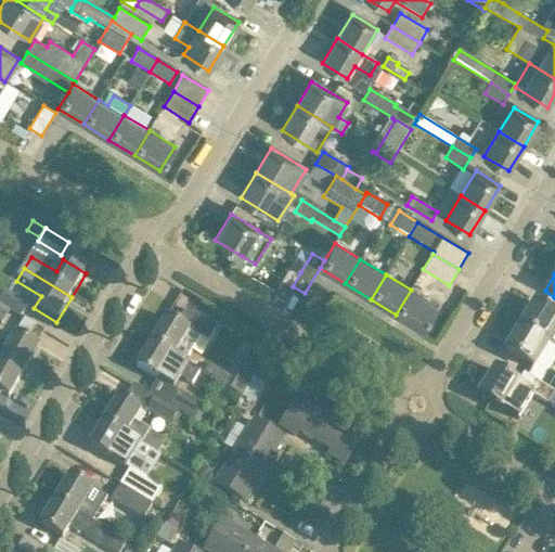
[(437,305),(411,290),(396,315),(422,330),(437,305)]
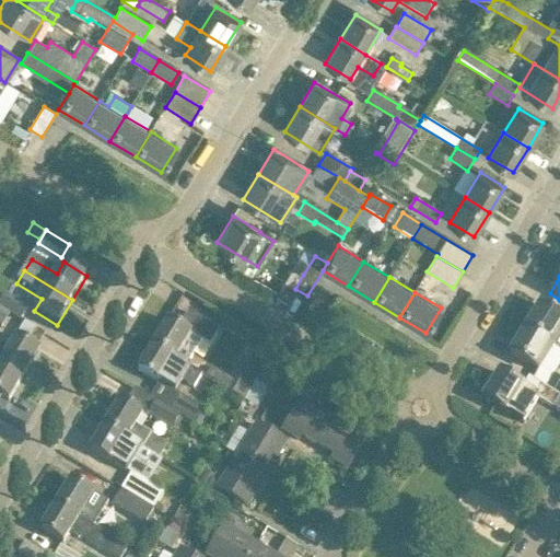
[(0,304),(0,311),(10,317),(20,323),(26,312),(3,299),(0,304)]
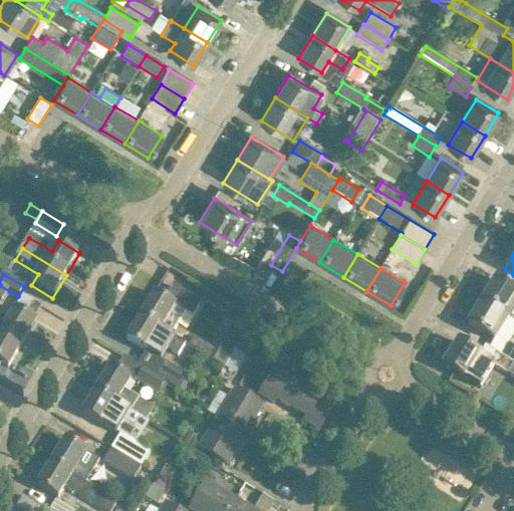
[(513,295),(496,284),(481,307),(507,323),(513,326),(513,295)]
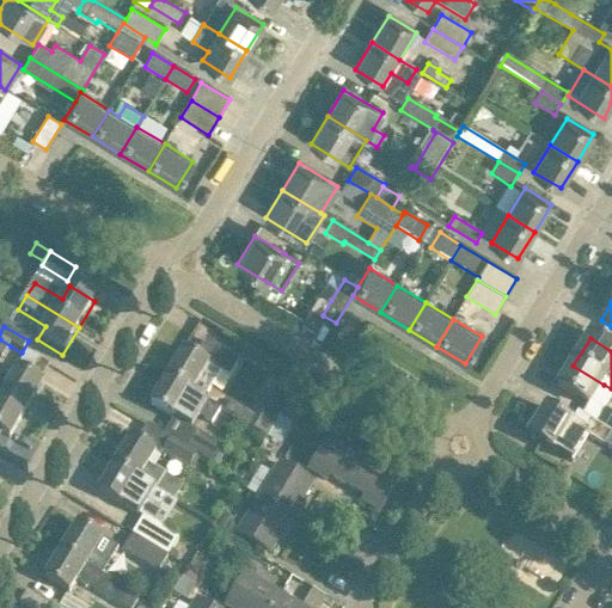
[(0,362),(11,347),(0,339),(0,362)]
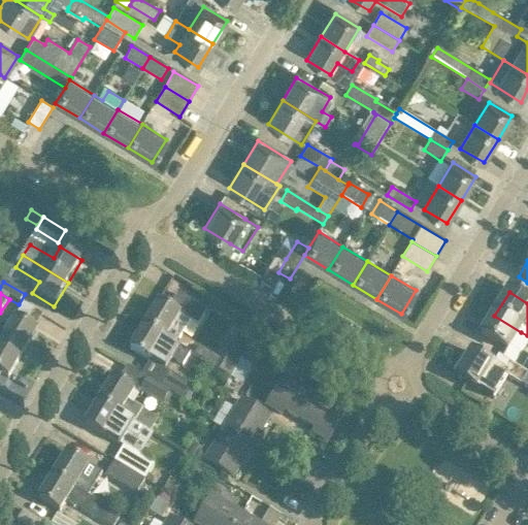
[(158,306),(144,329),(175,349),(189,326),(197,331),(206,316),(177,298),(168,313),(158,306)]
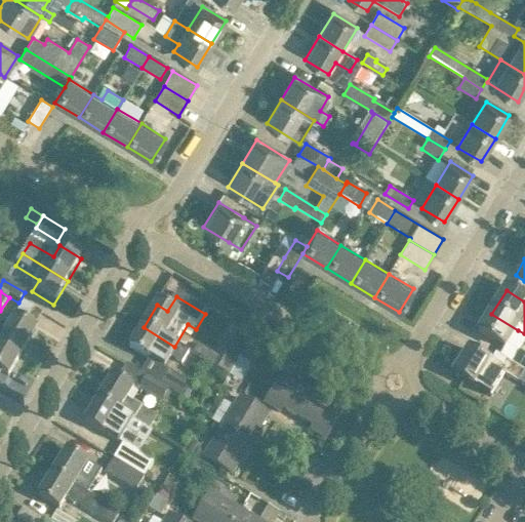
[(518,330),(491,314),(478,336),(503,353),(506,351),(518,330)]
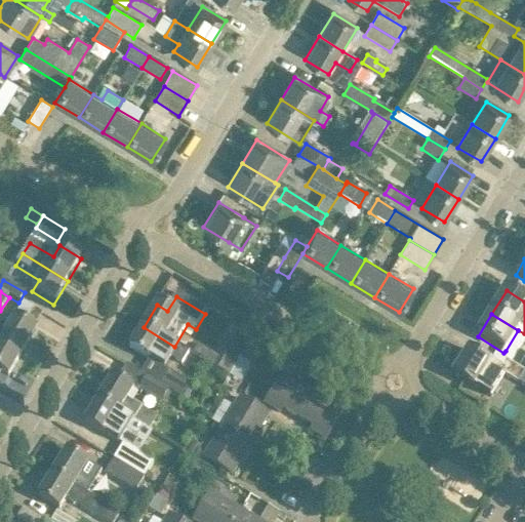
[(0,342),(1,343),(22,356),(36,333),(14,320),(7,332),(0,327),(0,342)]
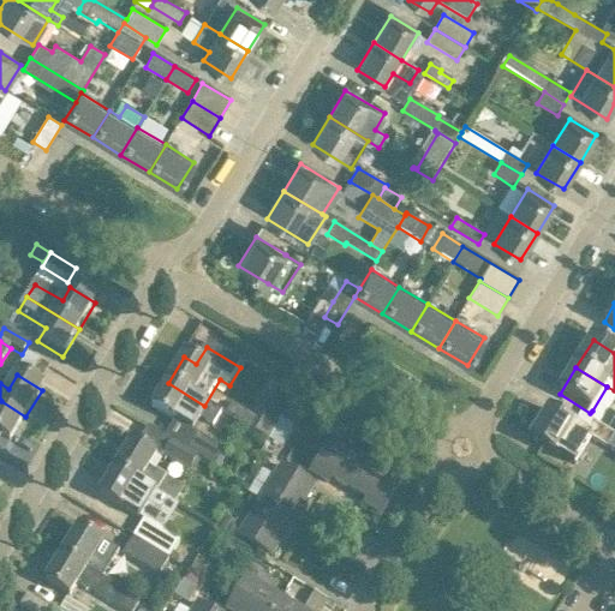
[(204,406),(168,383),(150,411),(191,436),(199,421),(213,430),(221,415),(204,406)]
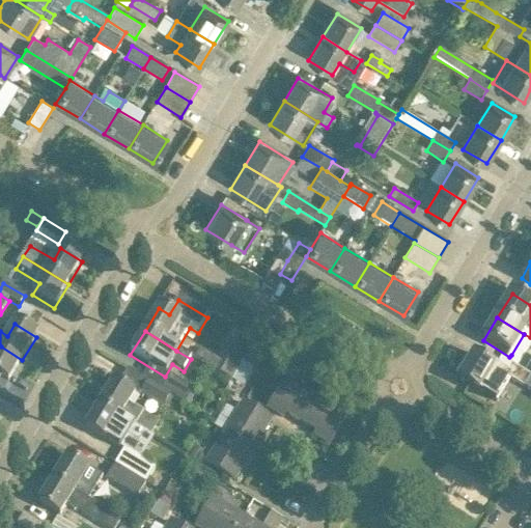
[(232,384),(253,349),(241,341),(220,377),(232,384)]
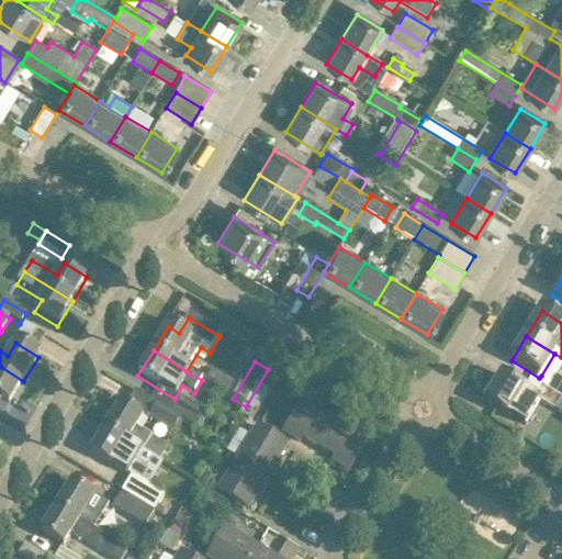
[(0,401),(8,406),(23,381),(1,367),(0,366),(0,401)]
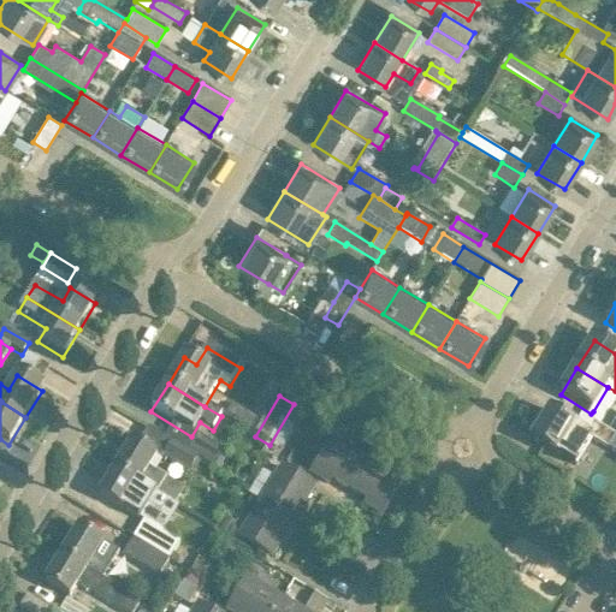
[(528,439),(532,441),(531,444),(574,470),(591,443),(592,441),(574,431),(549,415),(539,429),(535,427),(528,439)]
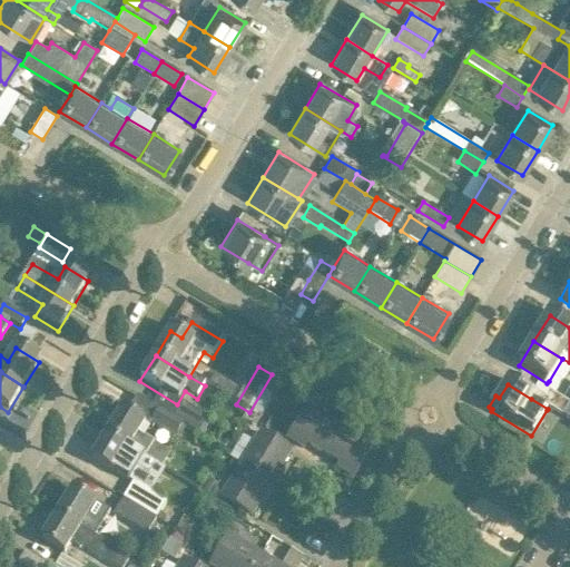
[(557,400),(569,408),(569,390),(564,387),(557,400)]
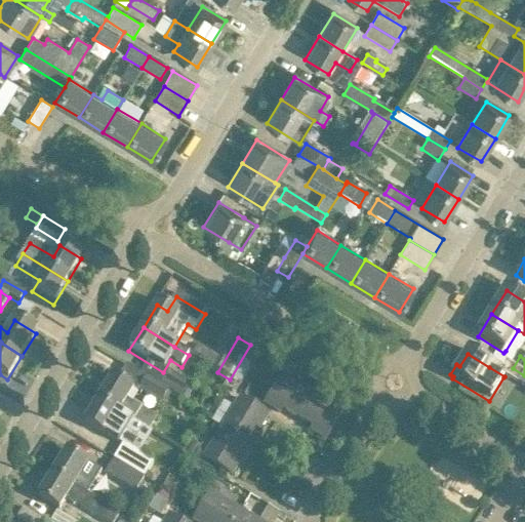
[(524,375),(513,368),(495,358),(489,367),(505,376),(503,377),(518,387),(519,385),(524,375)]
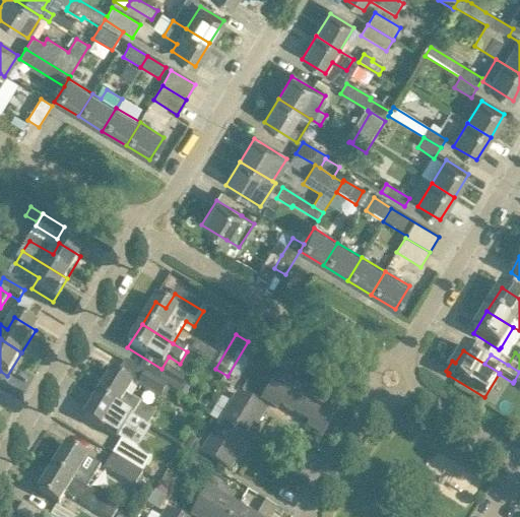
[(132,388),(111,376),(110,376),(105,373),(96,386),(102,389),(96,398),(118,410),(148,430),(155,416),(125,398),(132,388)]
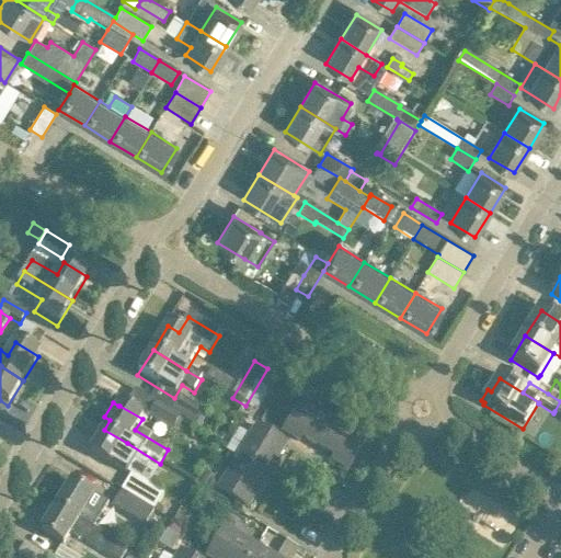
[(172,416),(180,421),(195,431),(204,417),(181,402),(172,416)]
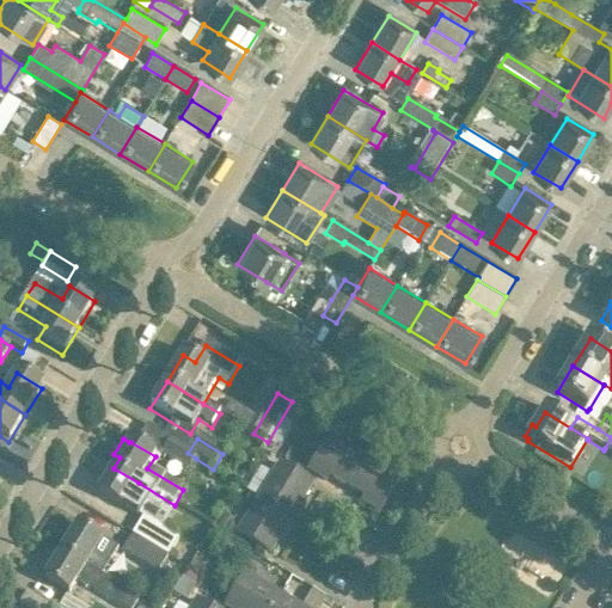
[(196,459),(188,453),(170,442),(160,458),(187,474),(196,459)]
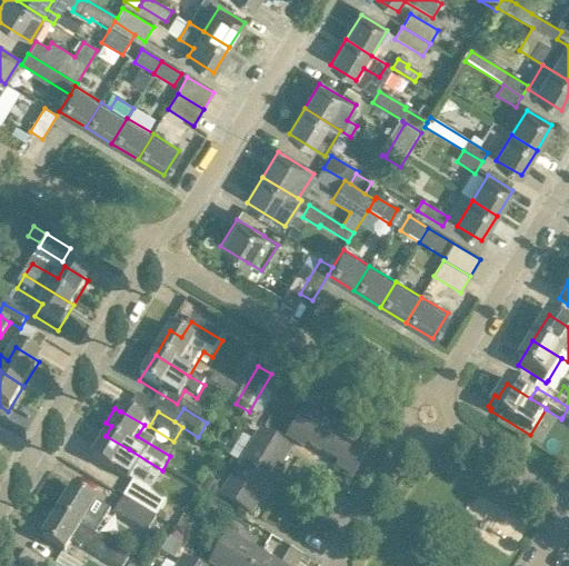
[(306,447),(322,457),(338,432),(305,413),(287,443),(302,452),(306,447)]
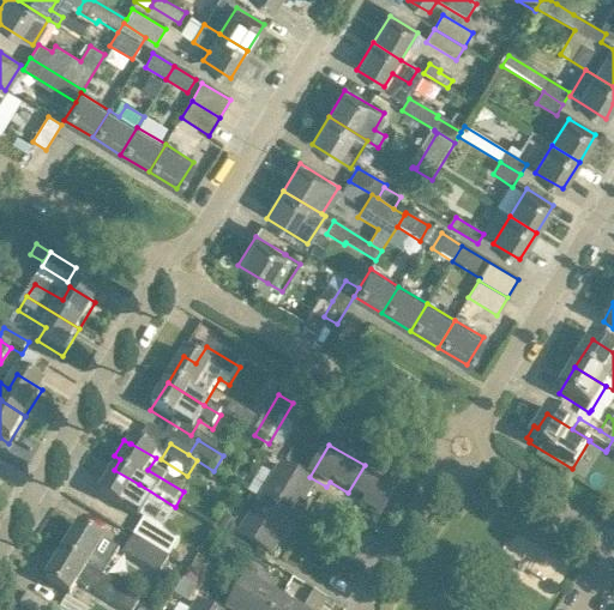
[(365,465),(348,493),(366,503),(363,509),(380,519),(399,487),(365,465)]
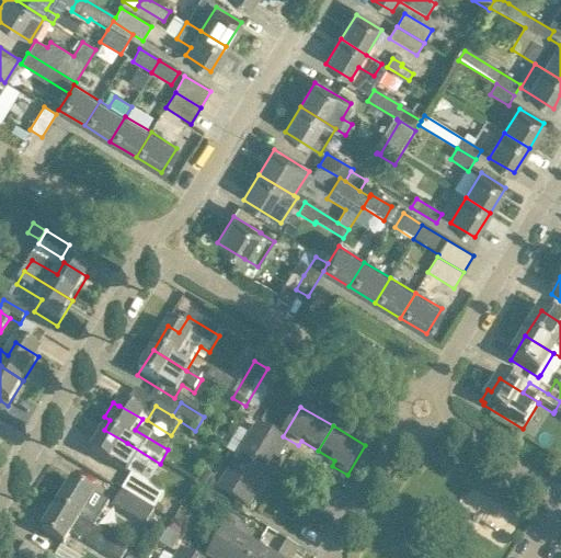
[(127,443),(104,430),(89,455),(112,469),(127,443)]
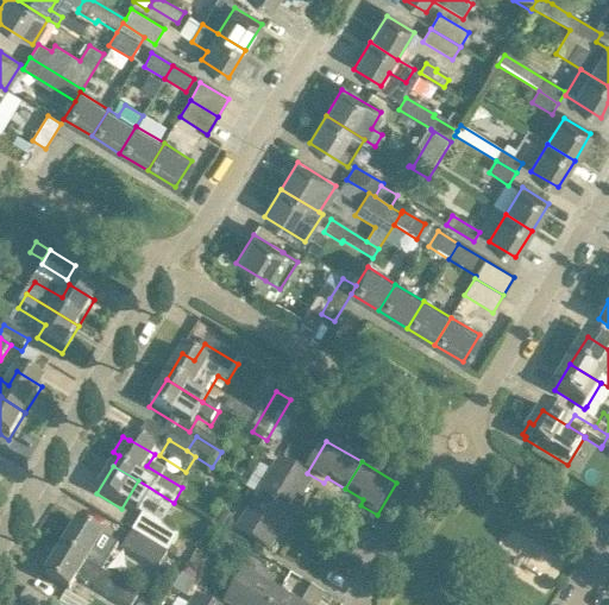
[(301,503),(311,486),(277,466),(256,500),(284,517),(295,499),(301,503)]
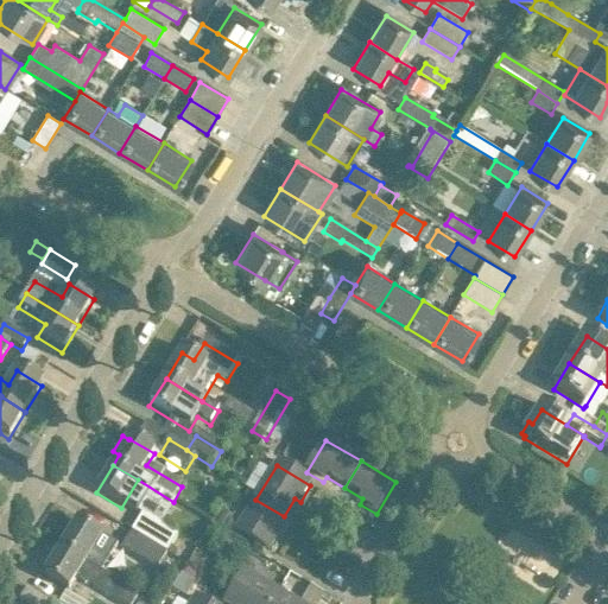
[(273,534),(284,516),(255,500),(234,534),(267,554),(278,538),(273,534)]
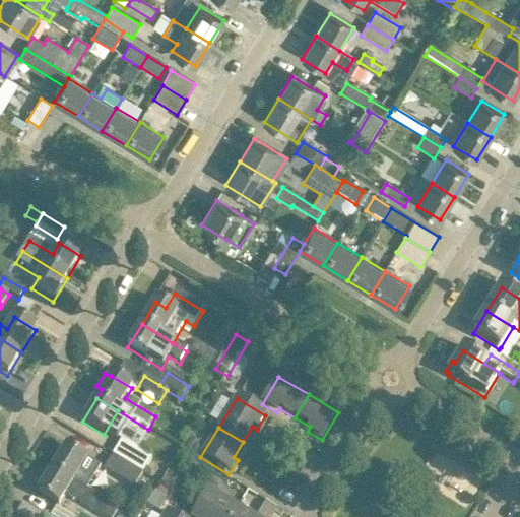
[(194,433),(188,443),(195,447),(201,438),(194,433)]
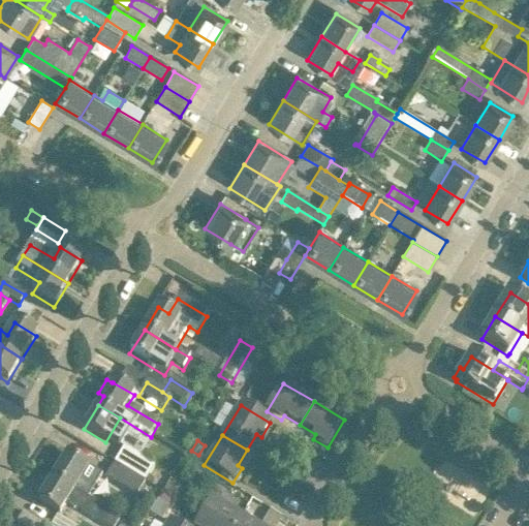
[(122,451),(113,466),(144,485),(153,470),(122,451)]
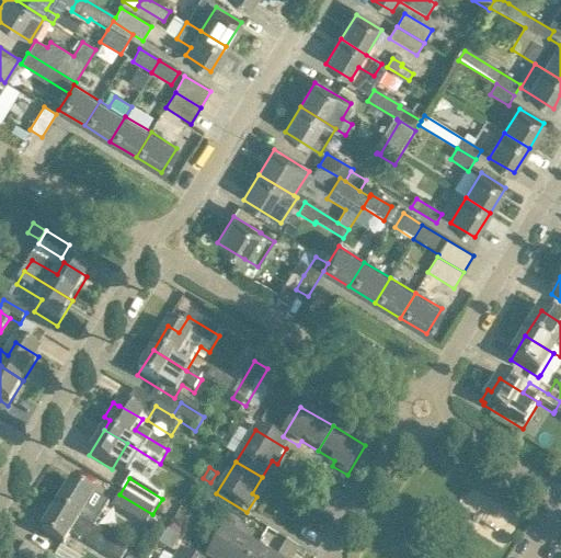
[(70,485),(56,509),(79,524),(94,499),(70,485)]
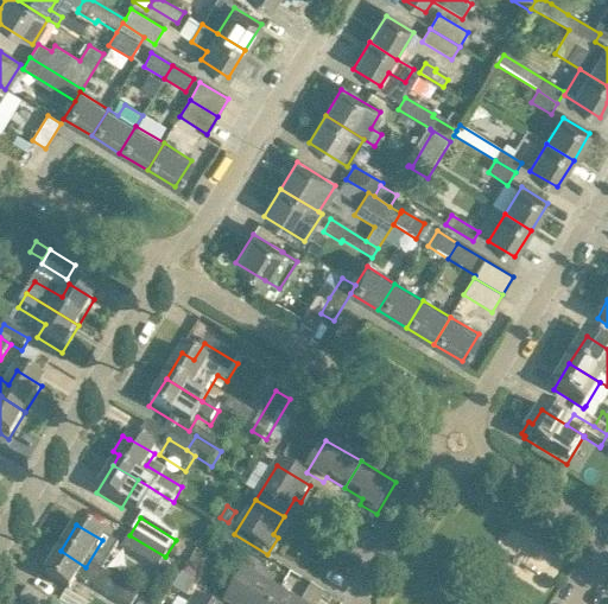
[(526,563),(536,545),(507,531),(499,547),(526,563)]
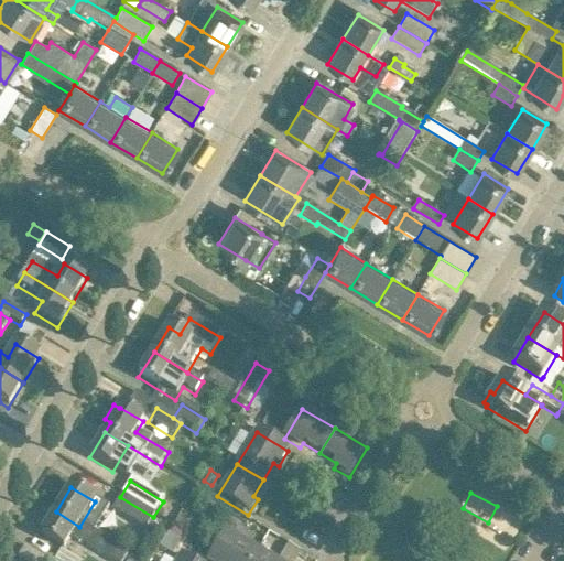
[(153,517),(120,497),(111,513),(143,532),(153,517)]
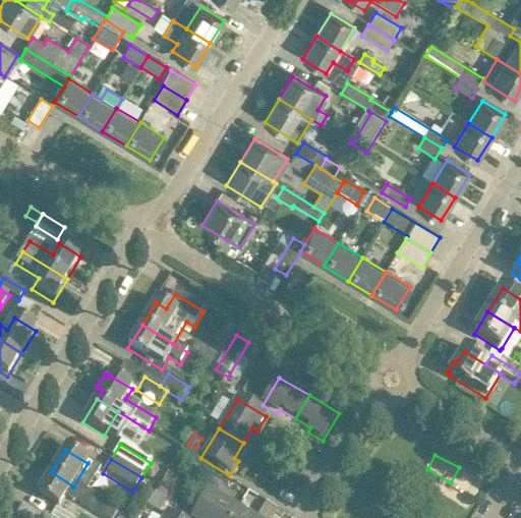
[(125,517),(73,486),(52,472),(38,497),(59,510),(66,499),(98,517),(125,517)]
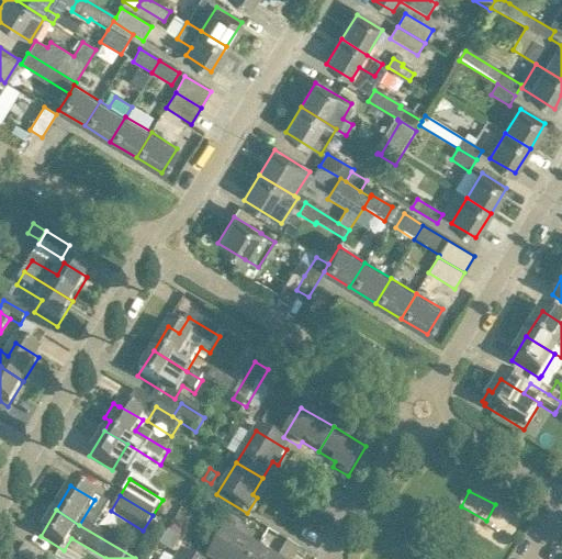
[(217,513),(211,524),(221,530),(227,518),(217,513)]
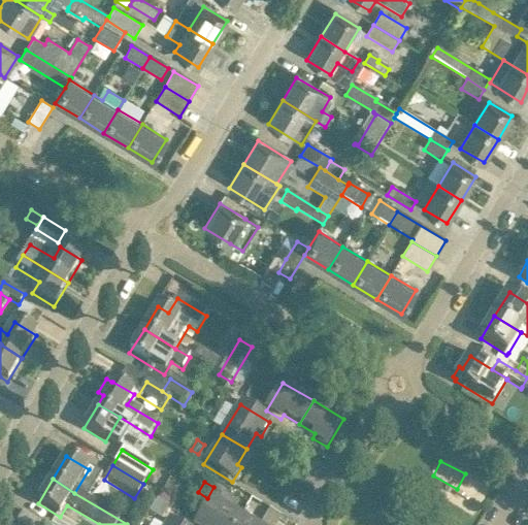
[(237,524),(241,518),(211,500),(196,524),(237,524)]
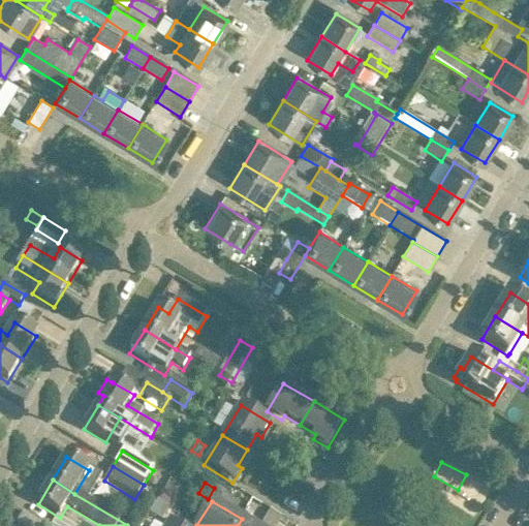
[(279,525),(282,521),(271,514),(262,525),(279,525)]
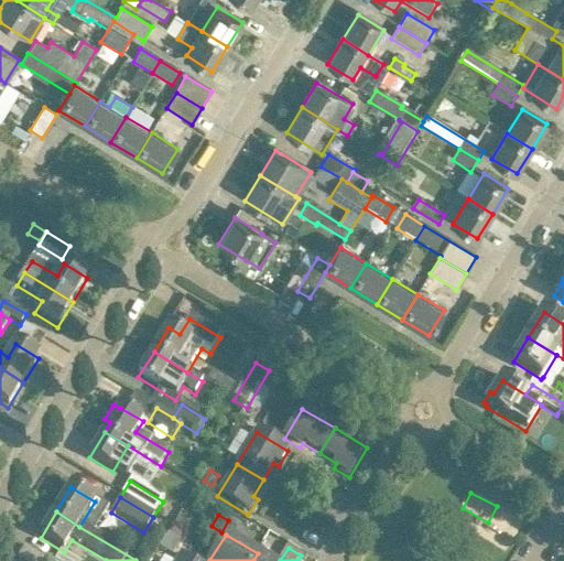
[(24,549),(19,560),(41,560),(24,549)]
